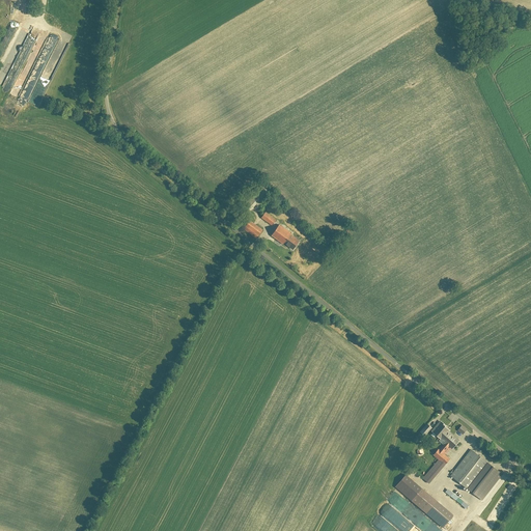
[(268,212),(262,221),(271,226),(277,218),(268,212)]
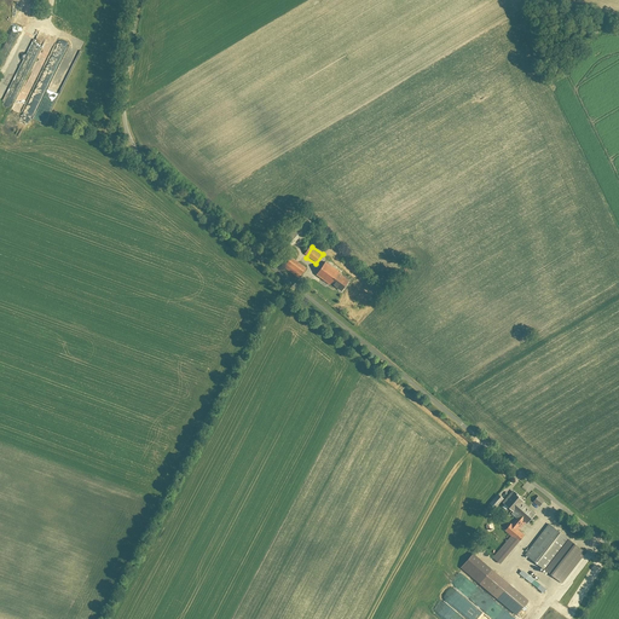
[(310,268),(293,256),(287,266),(302,278),(310,268)]
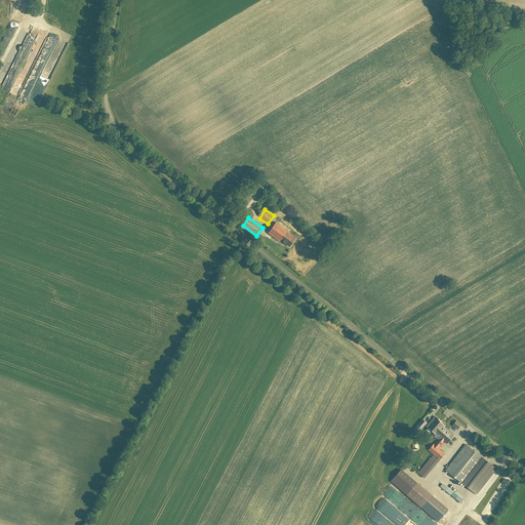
[(277,223),(270,234),(291,248),(298,237),(277,223)]
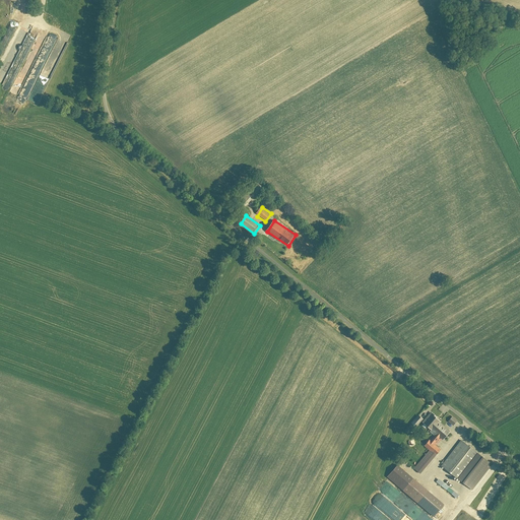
[(282,258),(287,261),(295,252),(288,248),(282,258)]
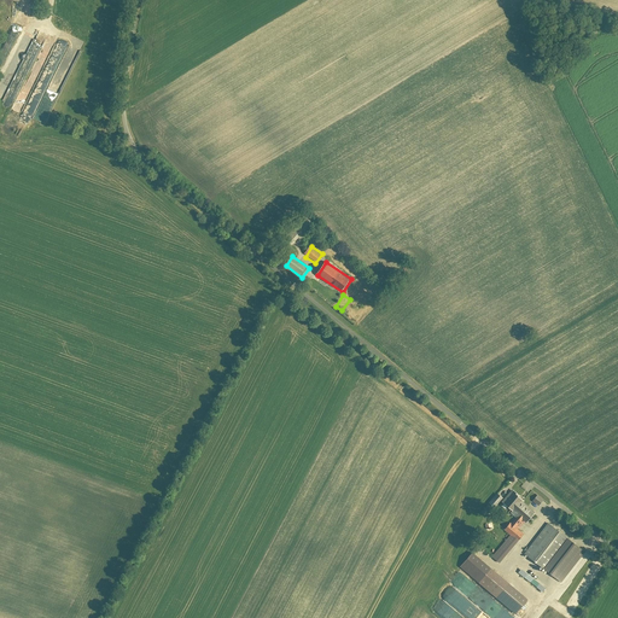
[(518,517),(512,524),(512,523),(505,531),(518,543),(526,535),(518,528),(523,522),(530,528),(541,514),(512,490),(501,503),(518,517)]
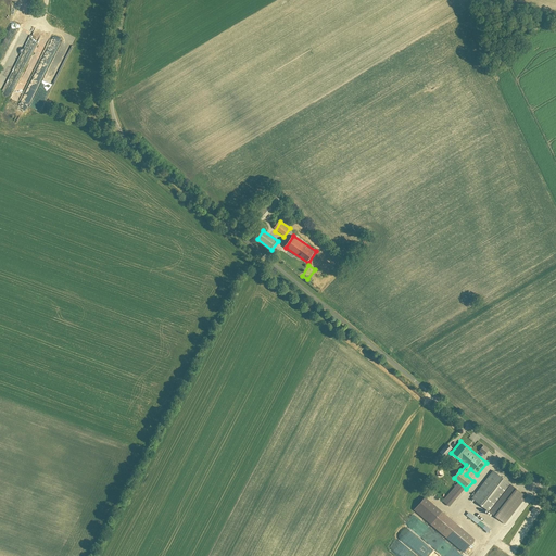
[(494,472),(472,500),(505,525),(527,497),(494,472)]
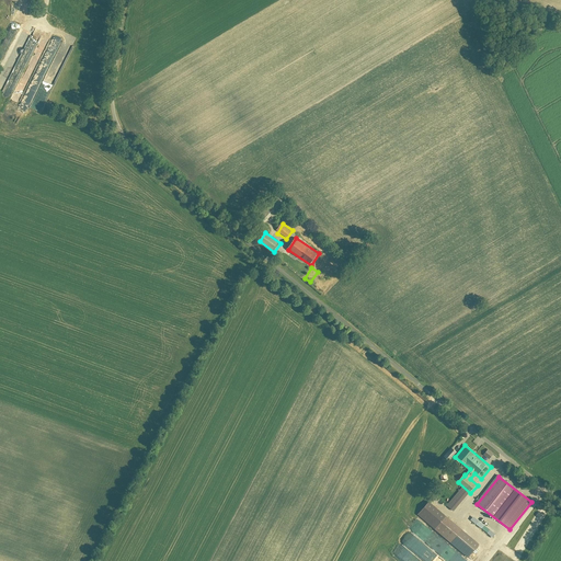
[(428,496),(424,506),(431,510),(436,500),(428,496)]
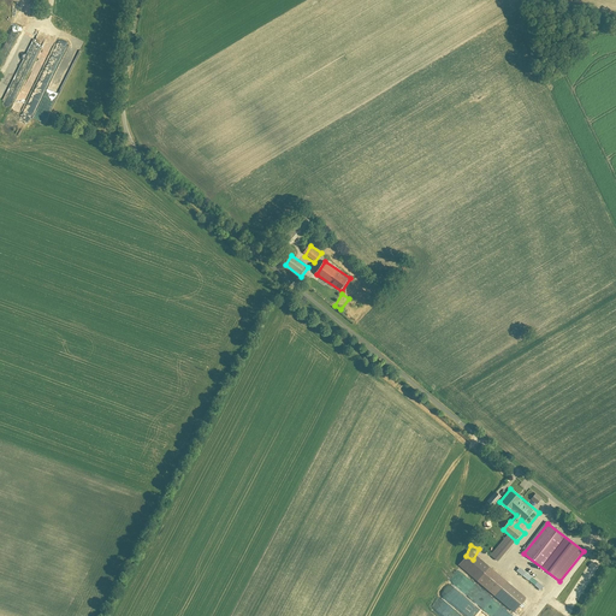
[(475,572),(483,578),(479,582),(515,614),(528,599),(491,568),(487,573),(479,567),(475,572)]
